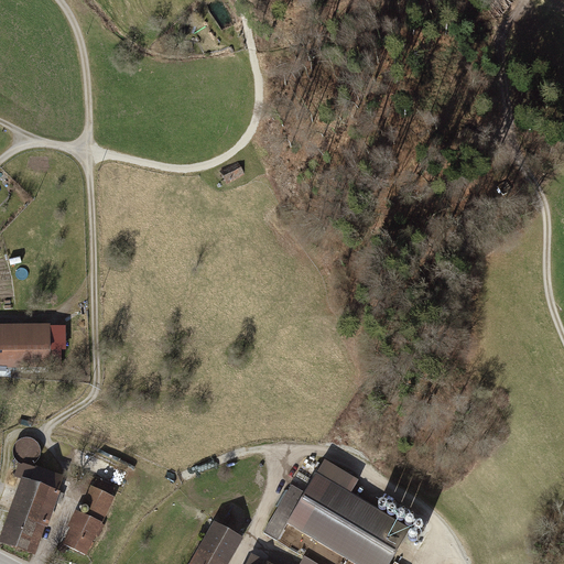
[(245,177),(238,165),(221,174),(227,186),(245,177)]
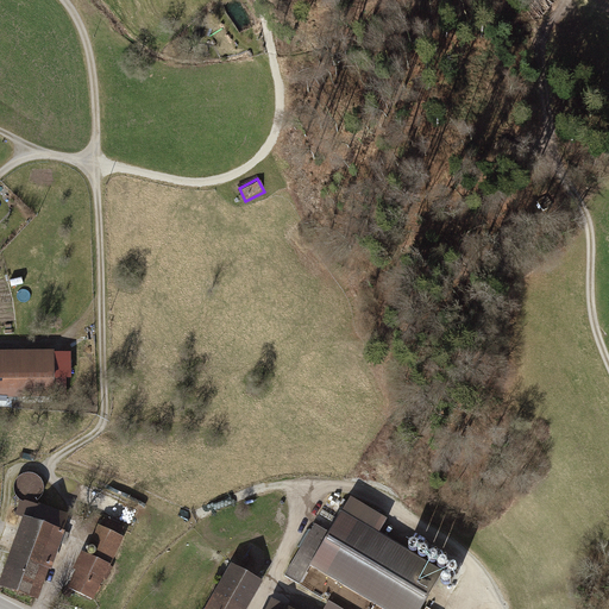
[(22,278),(10,281),(11,289),(24,287),(22,278)]
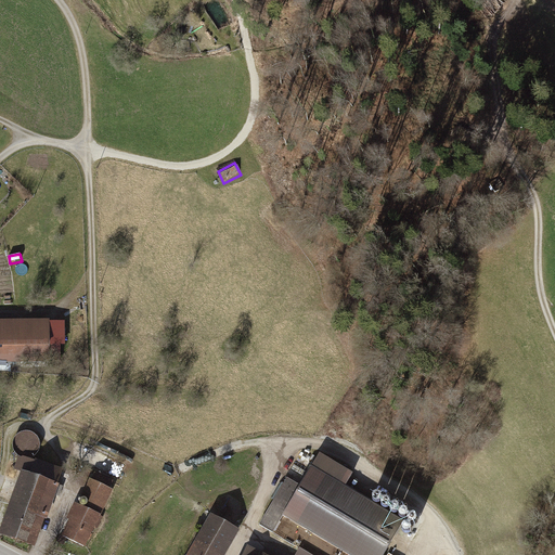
[(49,322),(49,320),(0,320),(0,362),(50,362),(50,356),(65,356),(65,322),(49,322)]
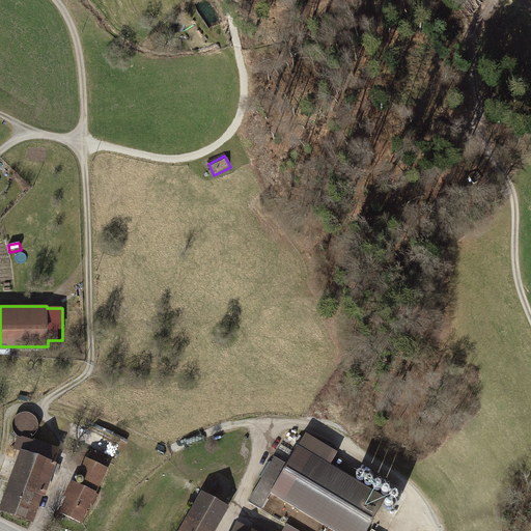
[(18,415),(12,420),(11,426),(14,432),(19,435),(29,439),(33,437),(37,430),(37,424),(36,420),(32,415),(25,413),(18,415)]
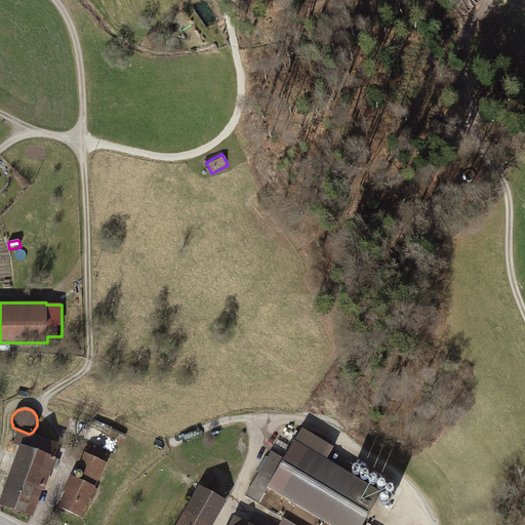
[(18,444),(0,493),(0,506),(32,518),(41,492),(43,493),(51,471),(56,472),(61,461),(52,458),(57,445),(29,434),(18,430),(13,443),(18,444)]
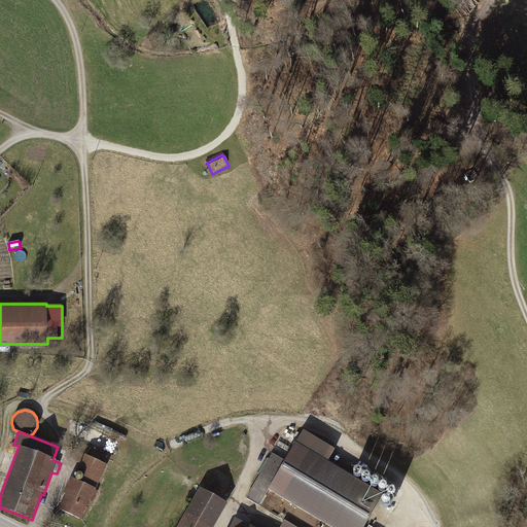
[(367,526),(386,498),(293,443),(283,459),(271,453),(248,501),(291,526),(367,526)]
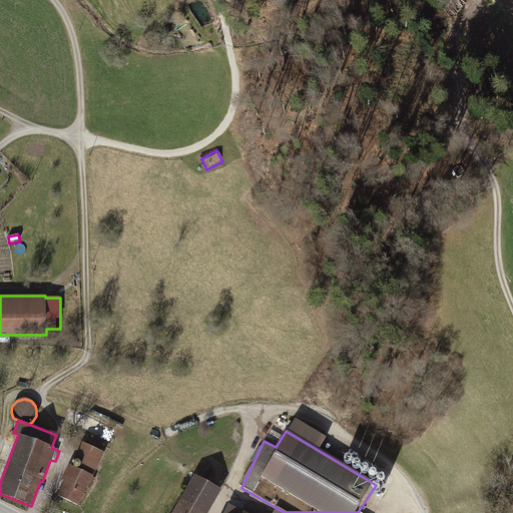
[(63,482),(55,496),(76,507),(84,491),(88,493),(95,478),(92,477),(103,454),(101,453),(105,446),(87,437),(84,444),(82,443),(71,465),(68,464),(60,480),(63,482)]
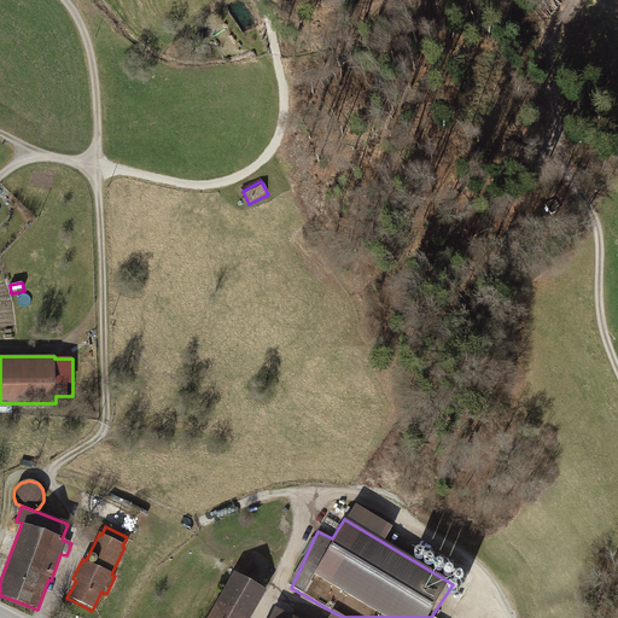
[(250,617),(268,590),(235,572),(207,617),(250,617)]
